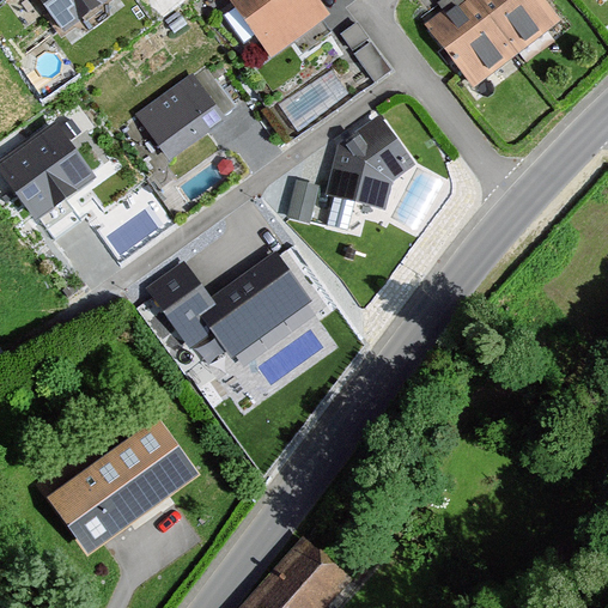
[(36,0),(60,32),(105,0),(36,0)]
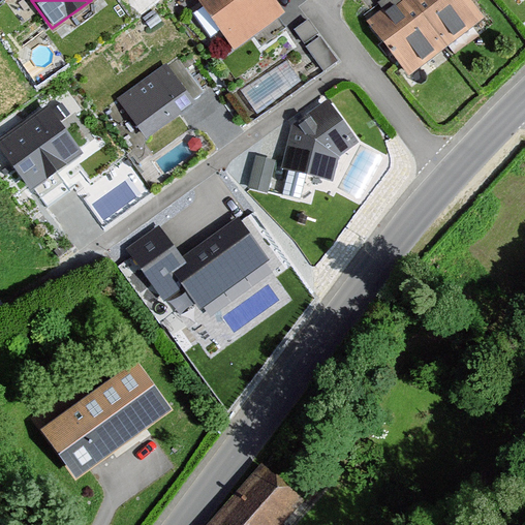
[(195,0),(233,52),(285,14),(275,0),(195,0)]
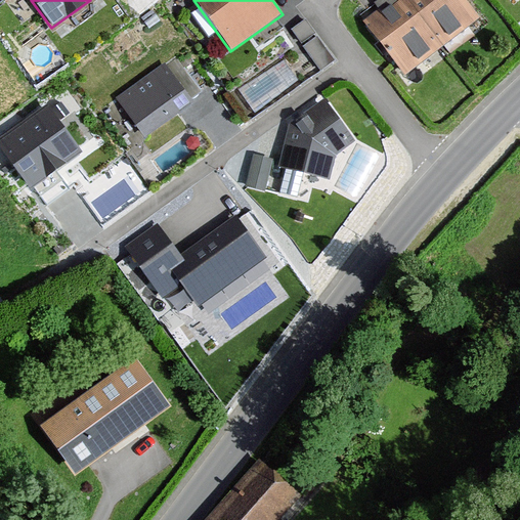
[(386,0),(361,19),(407,78),(482,20),(466,0),(386,0)]
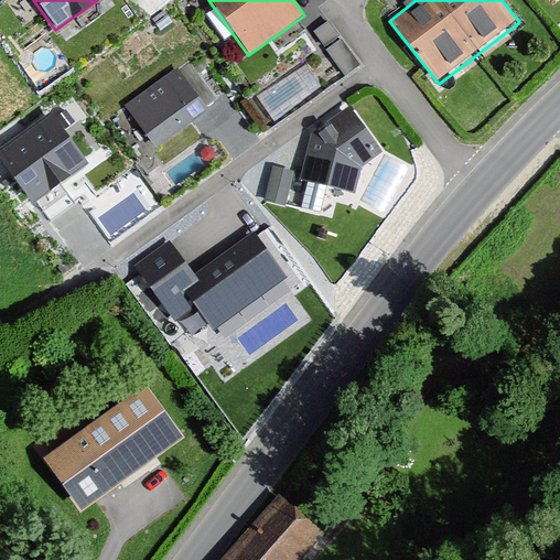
[(190,62),(127,105),(155,147),(218,103),(190,62)]
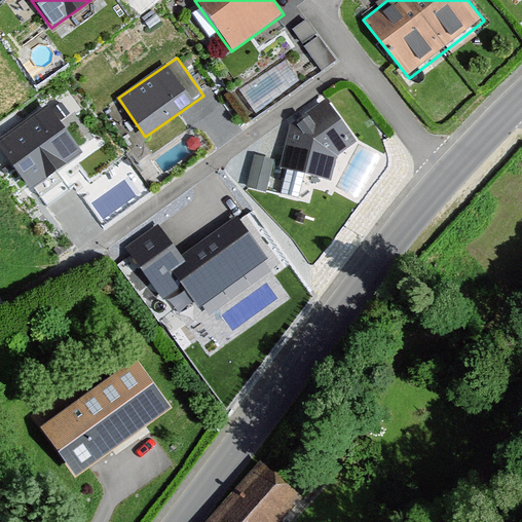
[(356,140),(326,98),(290,123),(280,169),(329,179),(334,155),(356,140)]
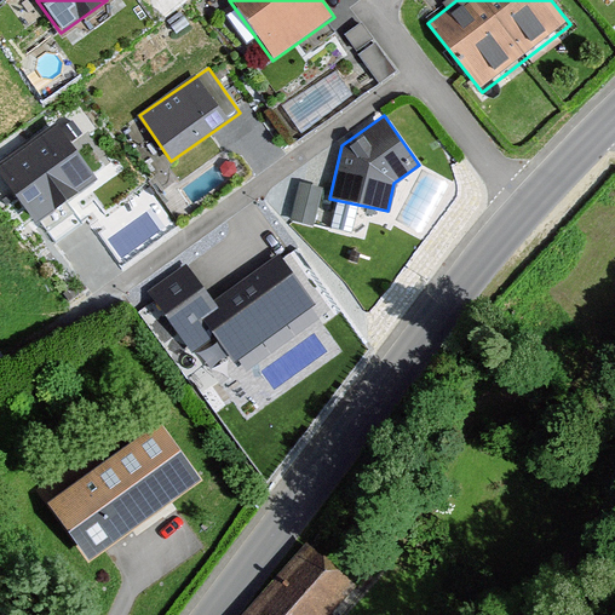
[(56,120),(0,157),(0,178),(33,225),(97,180),(56,120)]
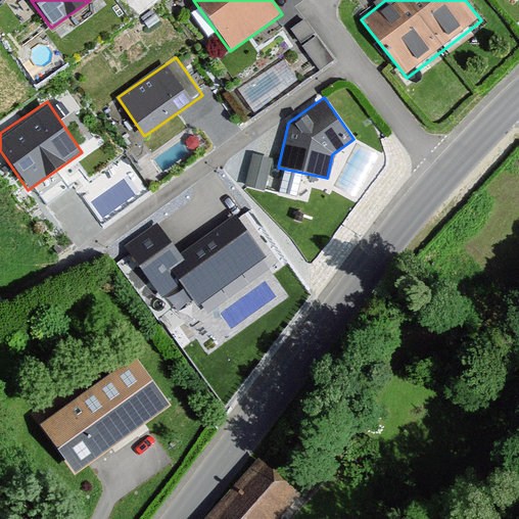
[(271,156),(253,152),(246,184),(264,188),(271,156)]
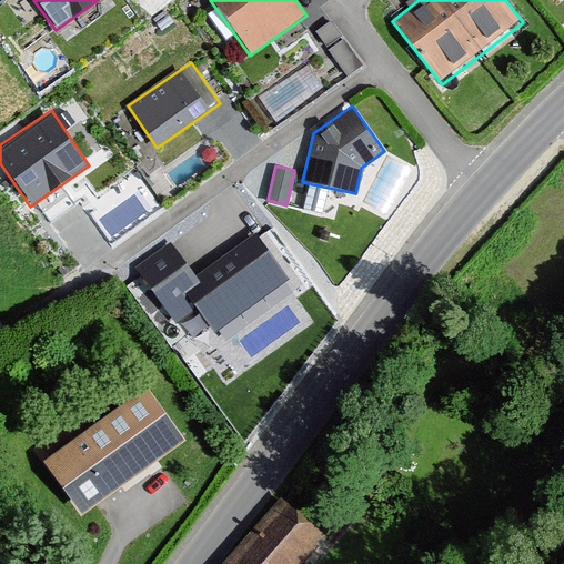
[(289,279),(260,237),(198,279),(174,245),(144,267),(181,319),(203,304),(219,326),(289,279)]
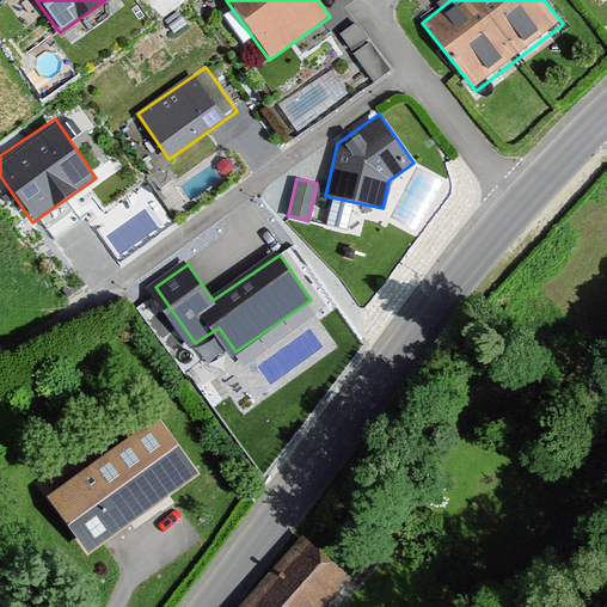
[(197,473),(160,423),(56,498),(93,549),(197,473)]
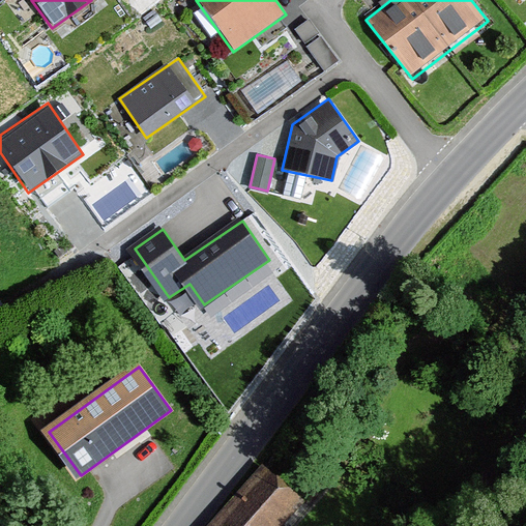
[(266,462),(207,525),(282,525),(308,498),(266,462)]
